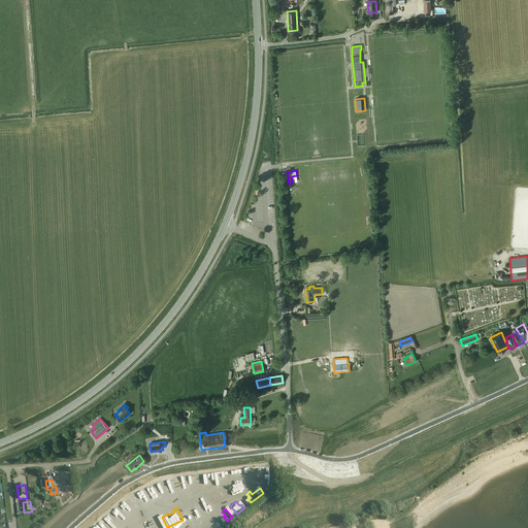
[(184,522),(185,525),(188,524),(190,527),(191,527),(193,527),(189,519),(184,522)]
